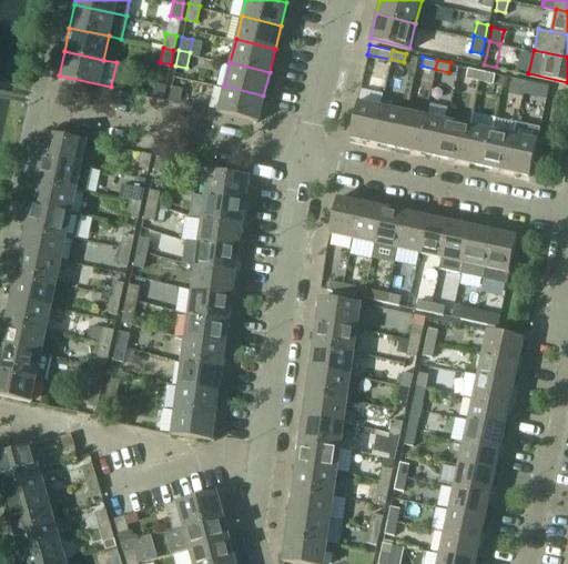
[(482,69),(467,66),(466,76),(479,79),(482,69)]
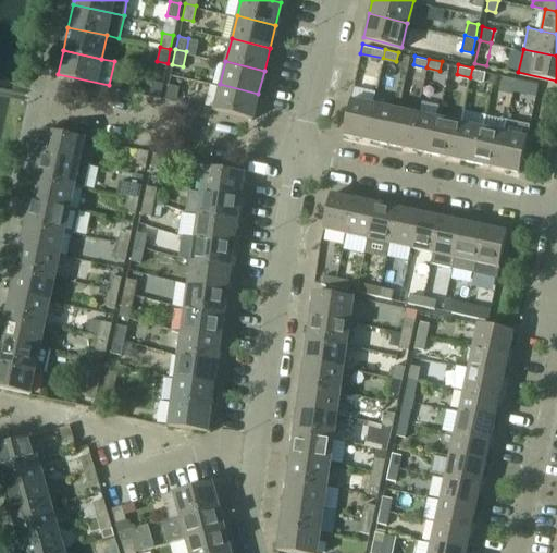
[(485,71),(472,68),(470,77),(483,80),(485,71)]
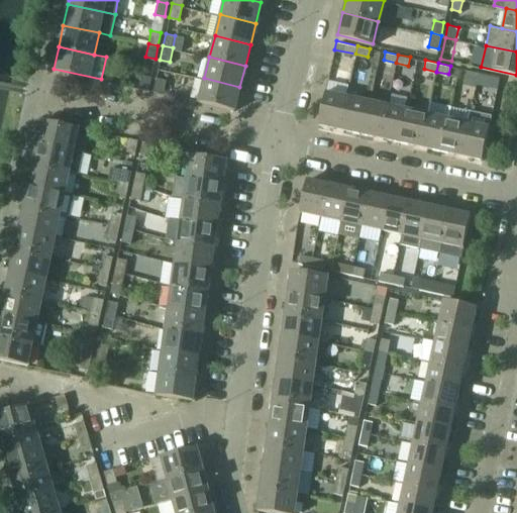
[(479,72),(466,69),(463,78),(477,80),(479,72)]
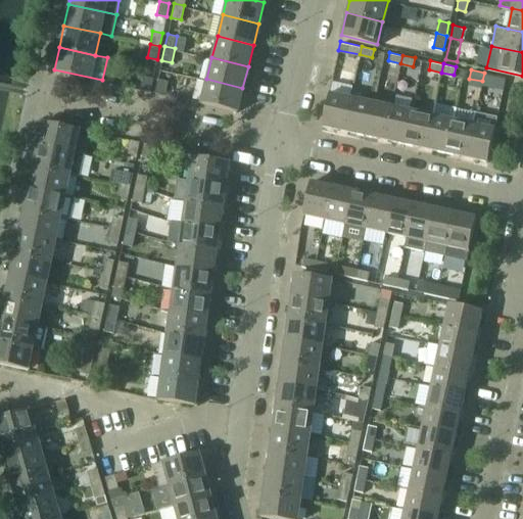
[(496,75),(484,73),(482,81),(494,84),(496,75)]
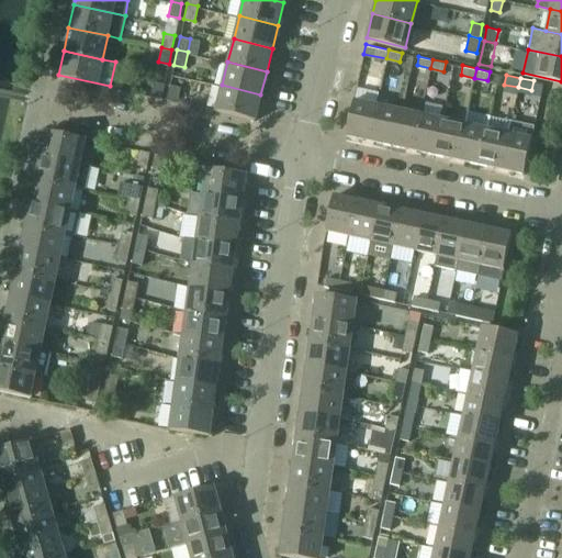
[(154,80),(150,95),(161,97),(165,82),(154,80)]
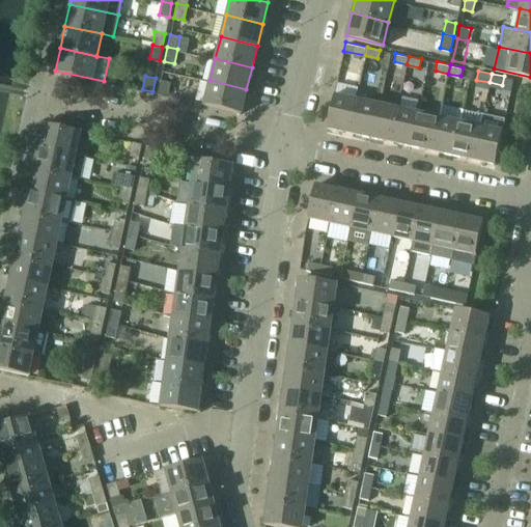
[(170,81),(160,79),(157,92),(167,95),(170,81)]
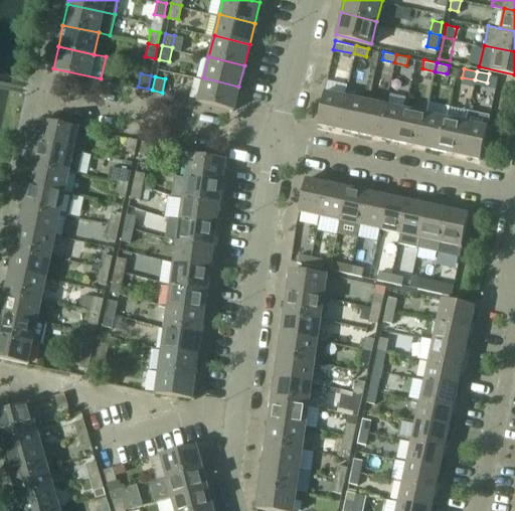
[(238,87),(203,77),(198,100),(233,109),(238,87)]
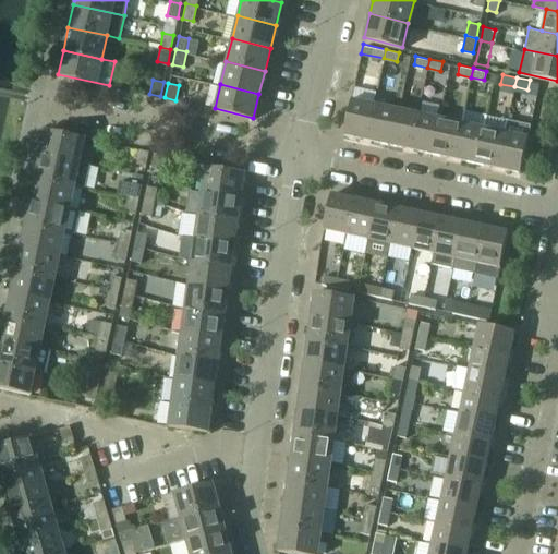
[(374,103),(351,98),(343,133),(366,139),(374,103)]
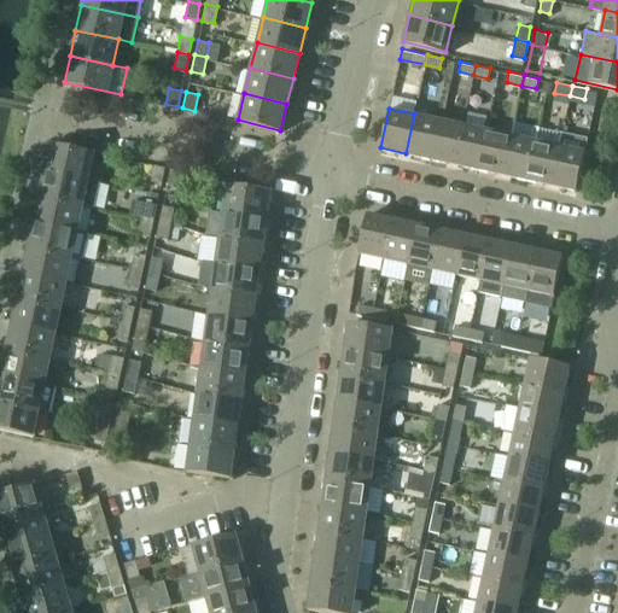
[(438,118),(414,114),(406,153),(430,158),(438,118)]
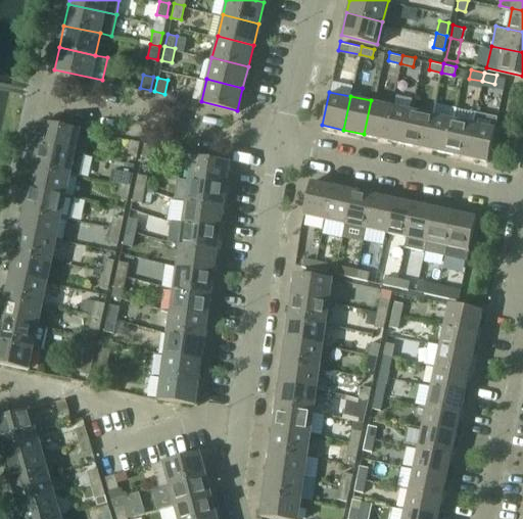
[(384,138),(391,105),(371,100),(364,134),(384,138)]
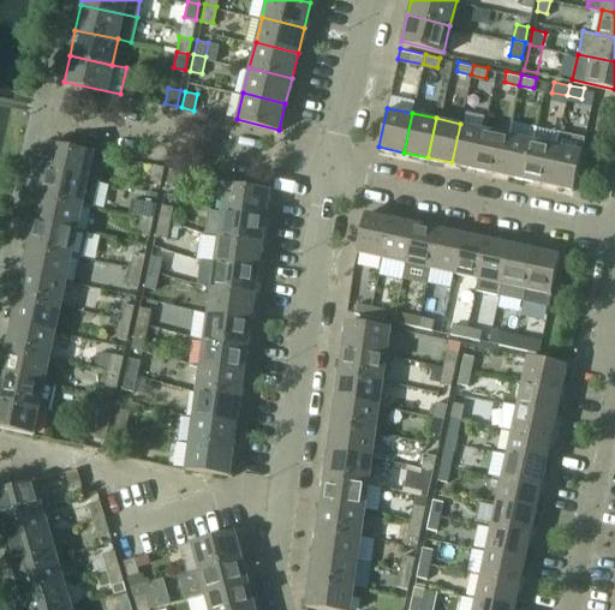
[(511,120),(508,133),(500,173),(524,178),(535,125),(511,120)]
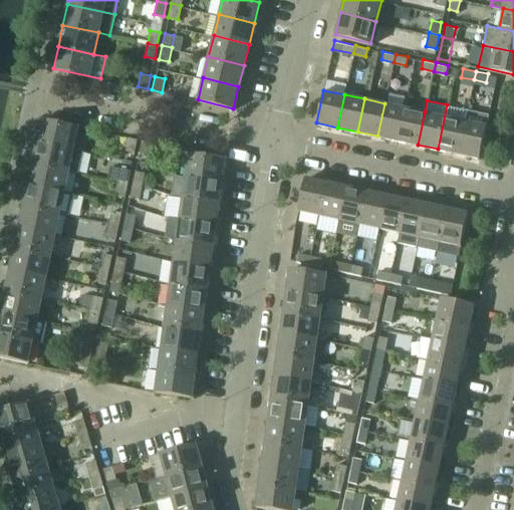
[(405,107),(384,103),(377,136),(398,141),(405,107)]
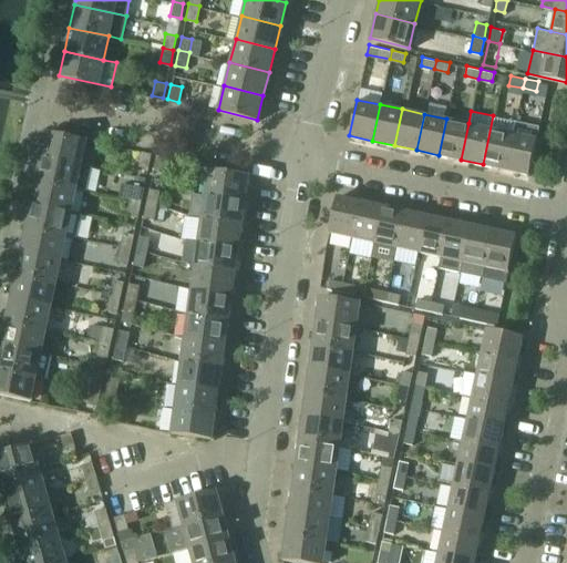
[(505,169),(513,133),(515,120),(493,115),(483,164),(505,169)]
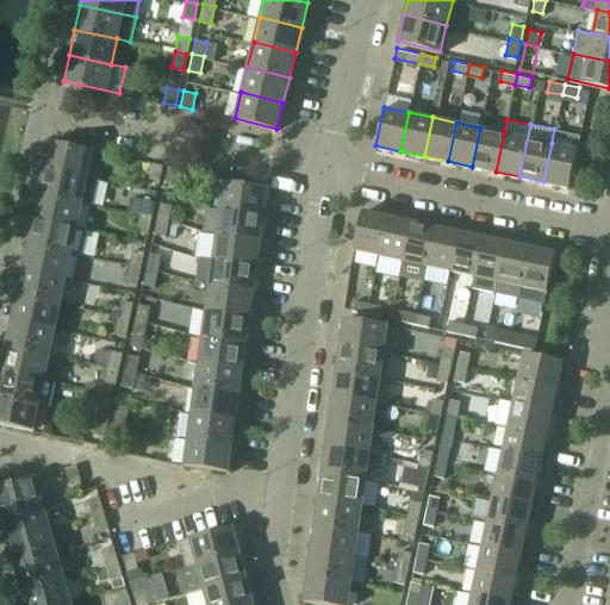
[(504,132),(480,128),(472,167),(496,172),(504,132)]
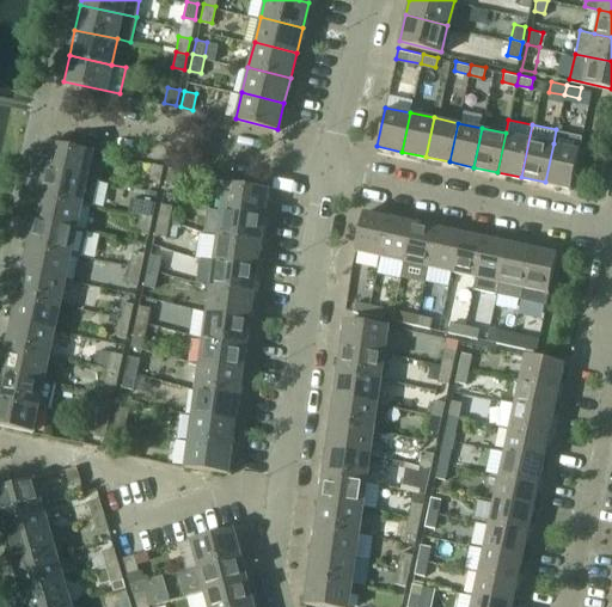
[(570,188),(579,148),(582,135),(556,129),(554,143),(545,182),(570,188)]
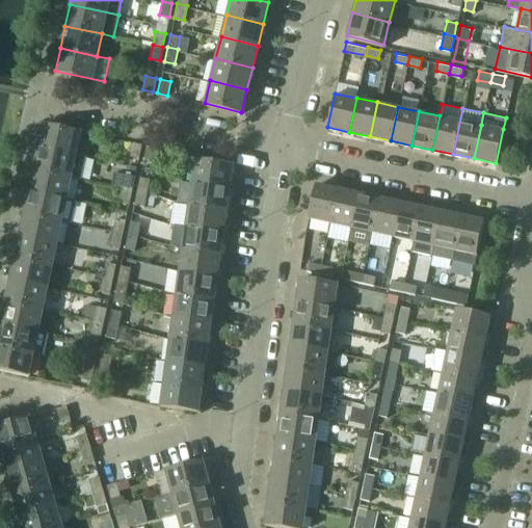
[(80,130),(44,123),(38,146),(76,153),(80,130)]
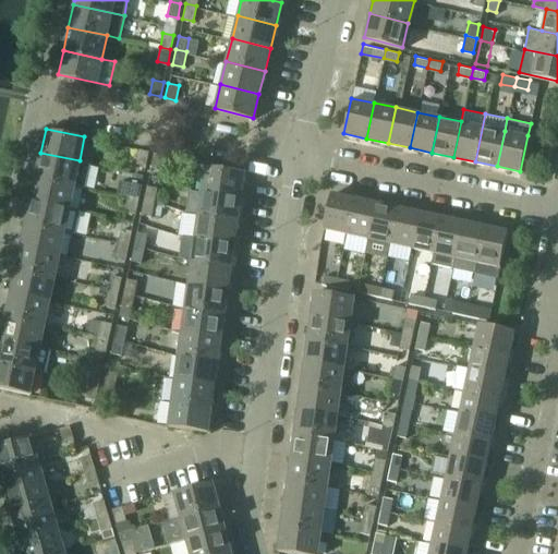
[(148,151),(138,147),(135,163),(146,165),(148,151)]
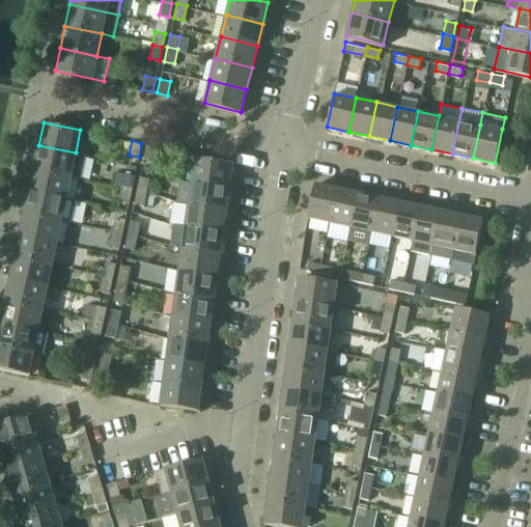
[(157,146),(146,143),(143,158),(154,160),(157,146)]
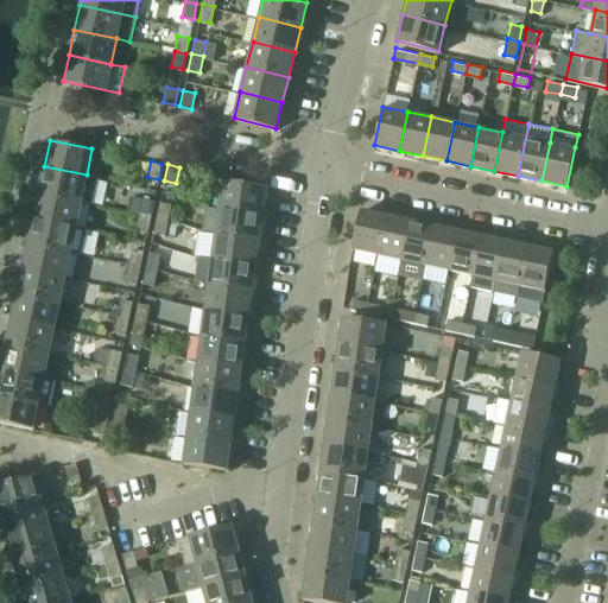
[(87,175),(44,166),(39,191),(81,200),(87,175)]
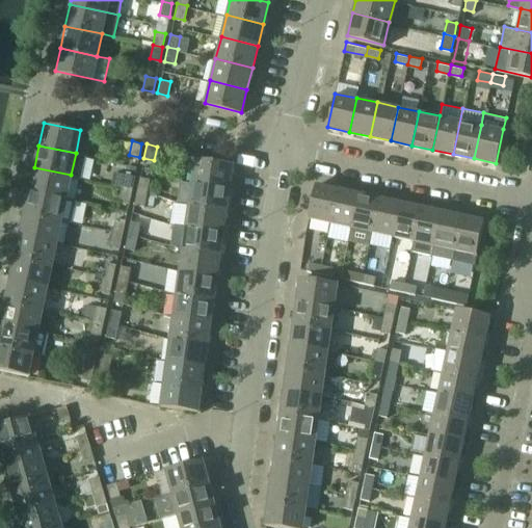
[(233,163),(195,157),(192,181),(230,186),(233,163)]
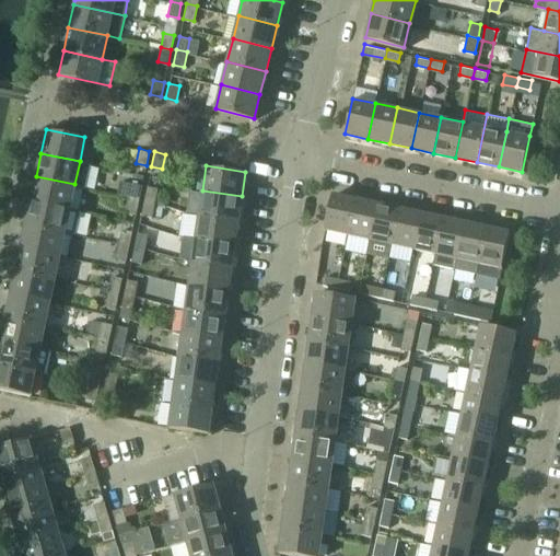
[(74,184),(36,176),(31,199),(70,208),(74,184)]
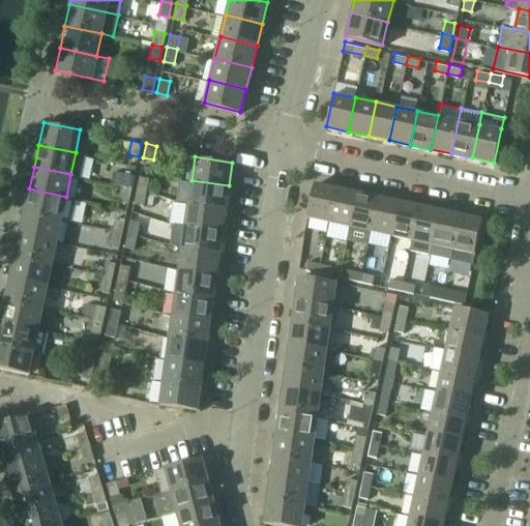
[(124,172),(121,185),(131,187),(135,174),(124,172)]
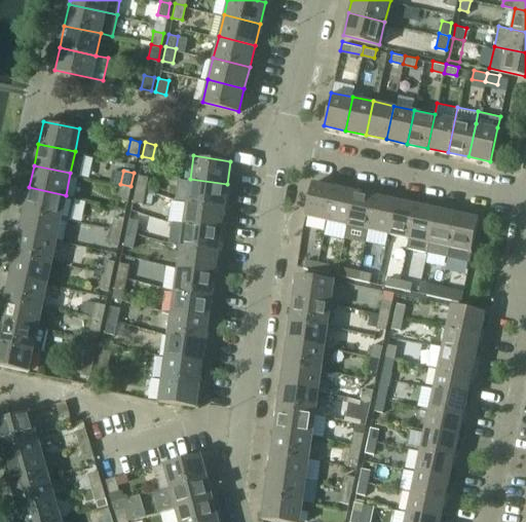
[(148,176),(138,174),(135,189),(145,192),(148,176)]
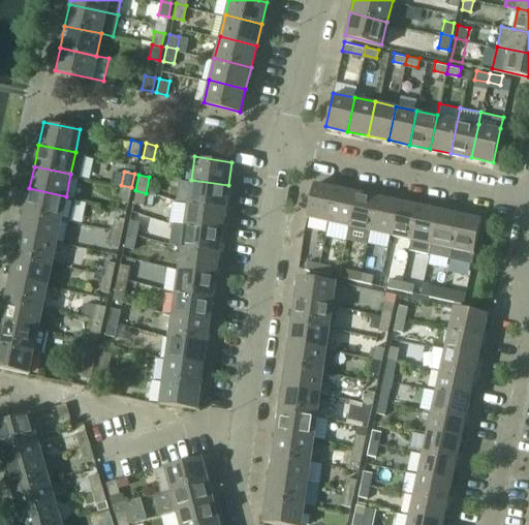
[(228,185),(191,180),(188,202),(225,207),(228,185)]
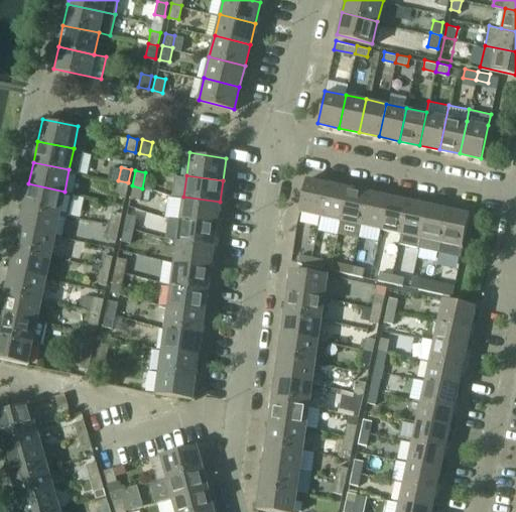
[(328,182),(305,177),(298,211),(320,215),(328,182)]
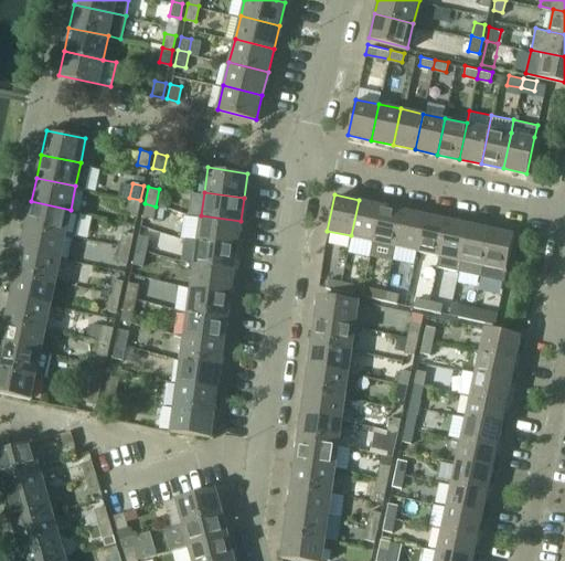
[(140,200),(129,198),(126,212),(137,214),(140,200)]
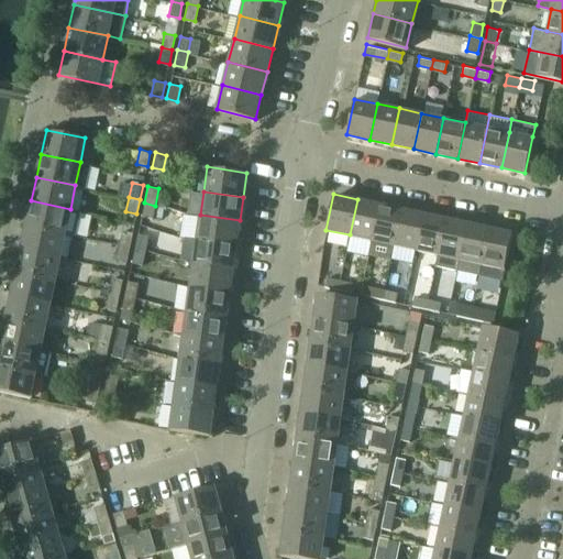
[(379,204),(357,199),(350,234),(372,240),(379,204)]
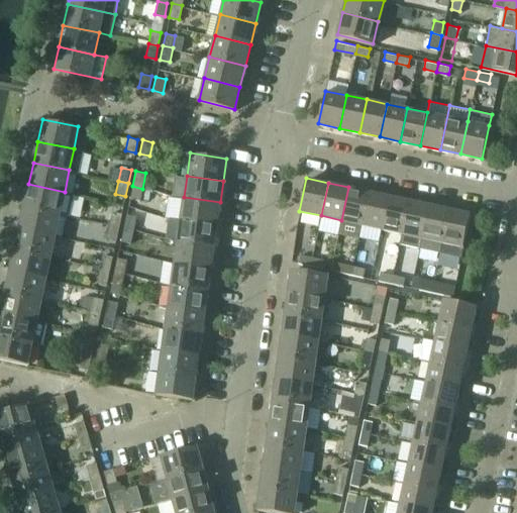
[(65,192),(28,184),(24,205),(60,213),(65,192)]
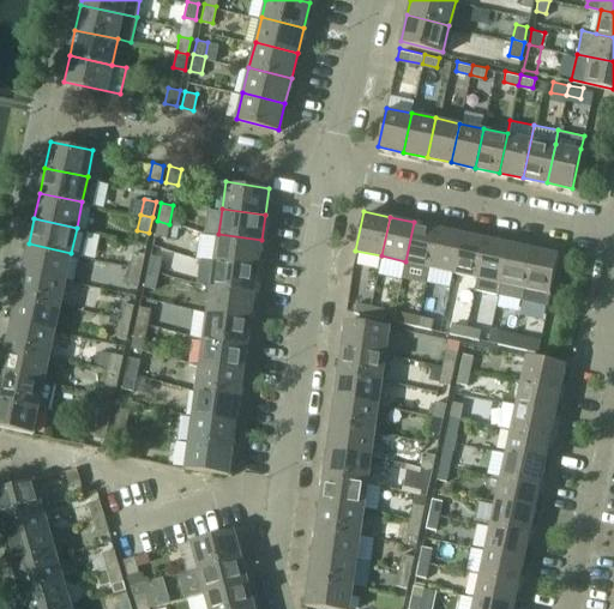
[(169,224),(157,221),(155,234),(166,236),(169,224)]
